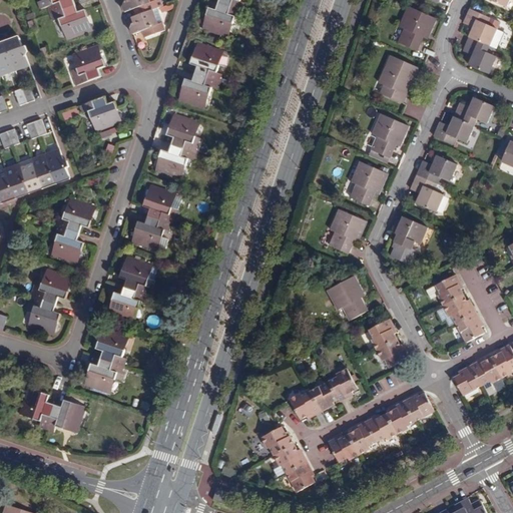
[(48,0),(51,5),(44,7),(46,14),(67,6),(65,0),(48,0)]
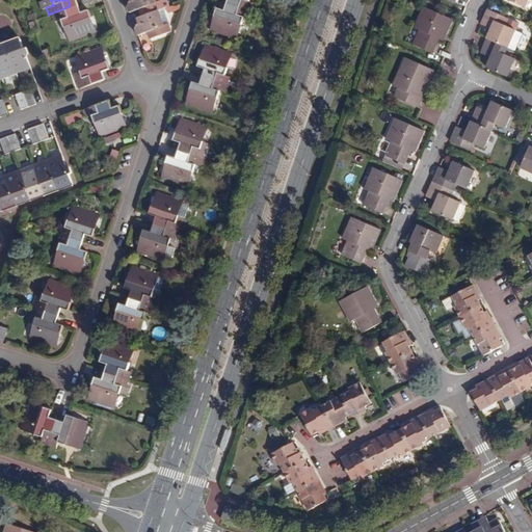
[(139,8),(142,17),(159,10),(164,8),(161,0),(156,2),(155,0),(132,0),(133,0),(130,2),(127,7),(129,12),(139,8)]
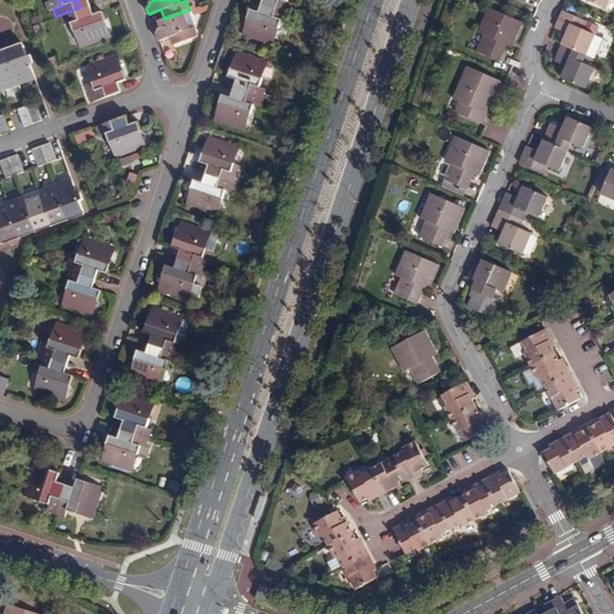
[(269,0),(268,5),(290,12),(293,2),(286,0),(269,0)]
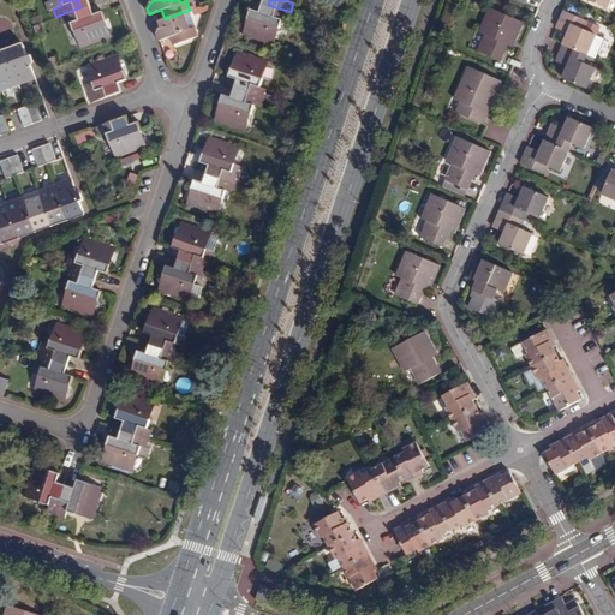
[(291,12),(268,5),(264,13),(260,12),(249,7),(245,18),(249,23),(244,35),(268,43),(272,33),(275,28),(279,18),(287,22),(291,12)]
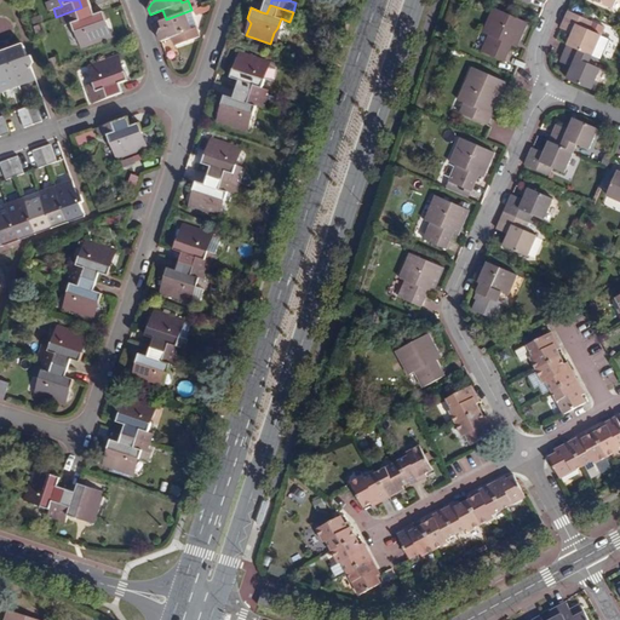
[(89,6),(81,7),(85,17),(92,15),(89,6)]
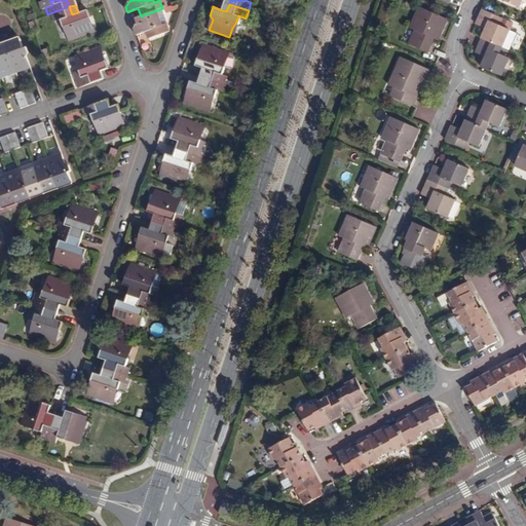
[(78,12),(72,14),(69,6),(47,14),(50,23),(58,21),(61,28),(64,29),(68,40),(91,32),(87,21),(88,17),(85,10),(78,12)]
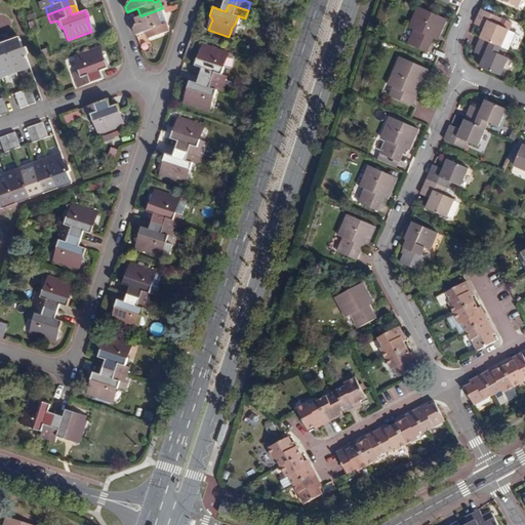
[(434,33),(440,35),(447,18),(418,6),(409,27),(415,29),(408,42),(427,50),(433,37),(434,33)]
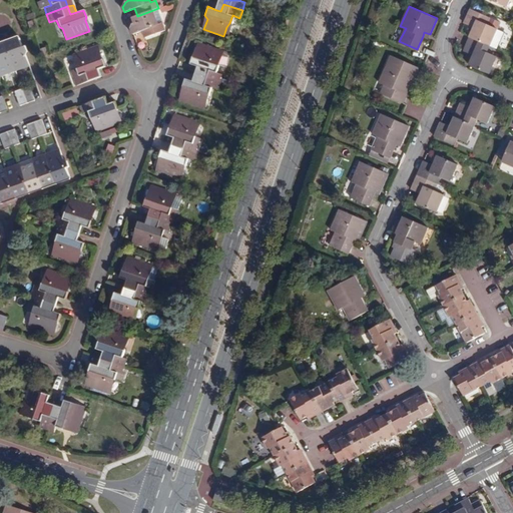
[(469,36),(489,45),(497,27),(486,23),(489,17),(470,8),(464,22),(473,26),(476,27),(474,31),(471,30),(469,36)]
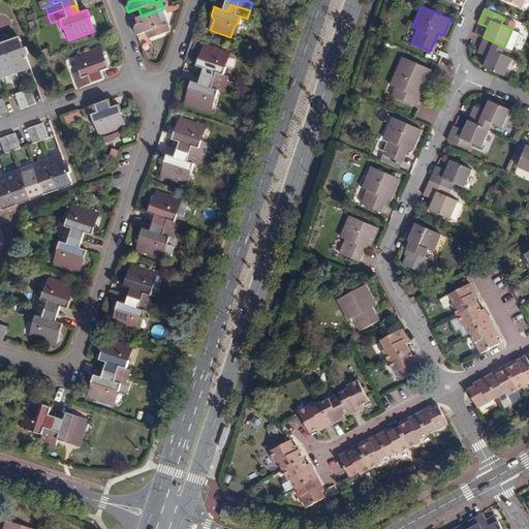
[(158,10),(142,17),(137,18),(141,24),(137,25),(134,30),(137,37),(148,33),(150,40),(172,32),(168,24),(163,25),(158,10)]
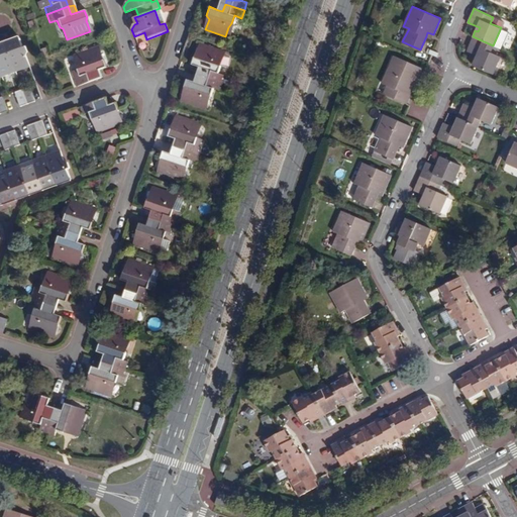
[(490,52),(493,45),(473,36),(467,49),(477,55),(480,56),(478,60),(476,59),(473,65),(492,73),(500,56),(490,52)]
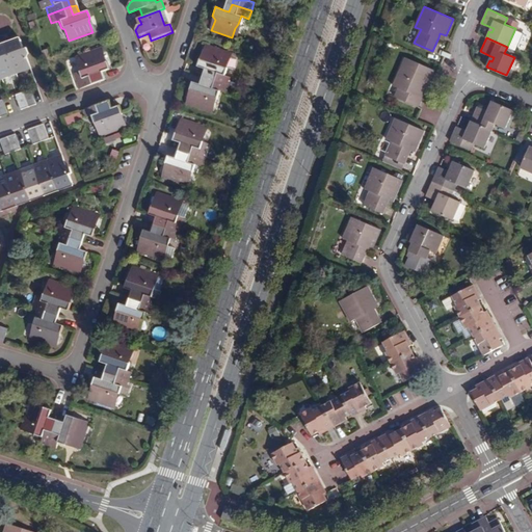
[(16,48),(22,46),(20,38),(14,41),(16,48)]
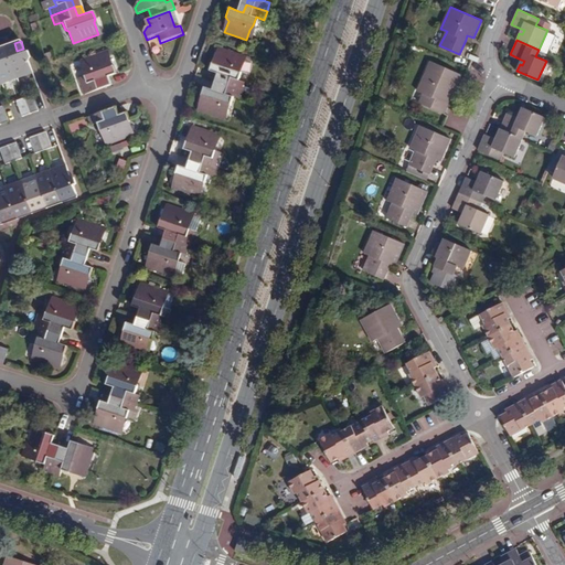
[(14,43),(6,46),(18,78),(33,74),(23,49),(17,51),(14,43)]
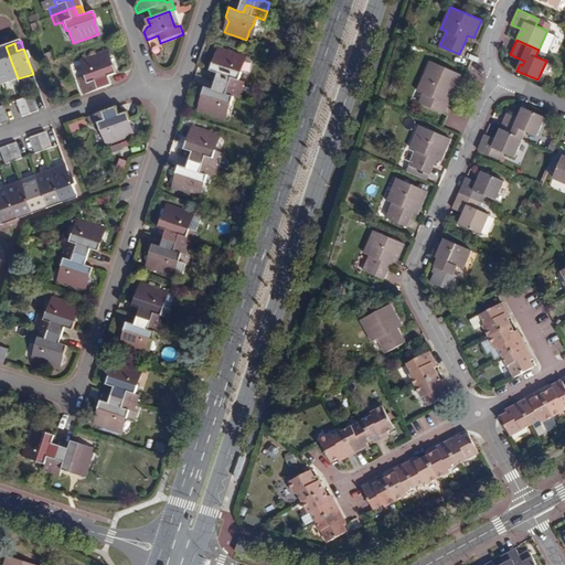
[(222,74),(220,82),(241,89),(244,81),(235,77),(238,68),(236,66),(241,53),(219,45),(215,57),(210,61),(208,68),(216,72),(222,74)]
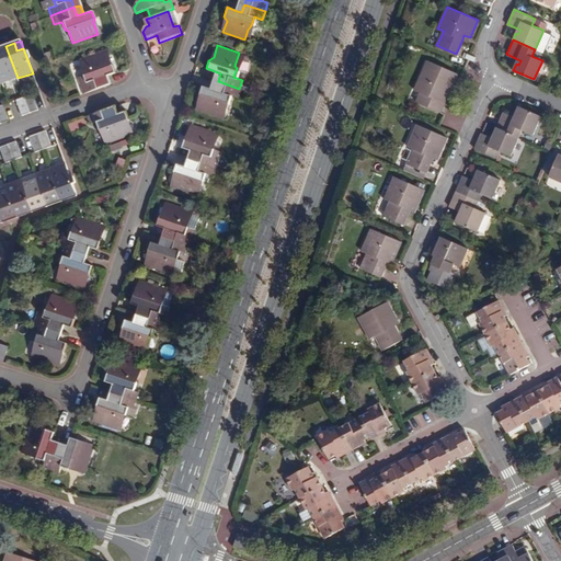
[(0,56),(0,76),(2,83),(18,78),(6,46),(0,47),(0,55),(0,56)]
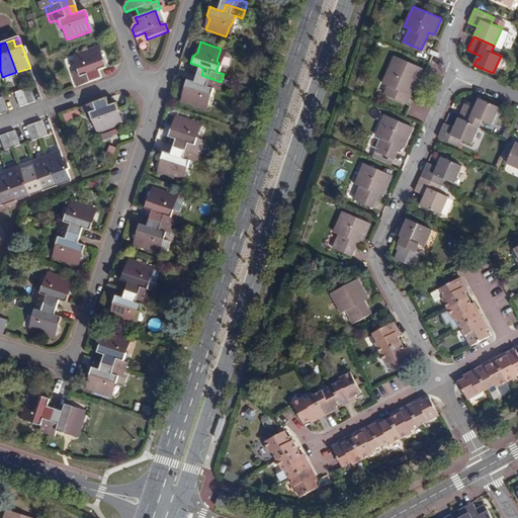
[(92,73),(97,71),(105,68),(101,59),(98,58),(94,47),(72,54),(76,65),(75,70),(78,78),(71,80),(74,88),(95,80),(92,73)]
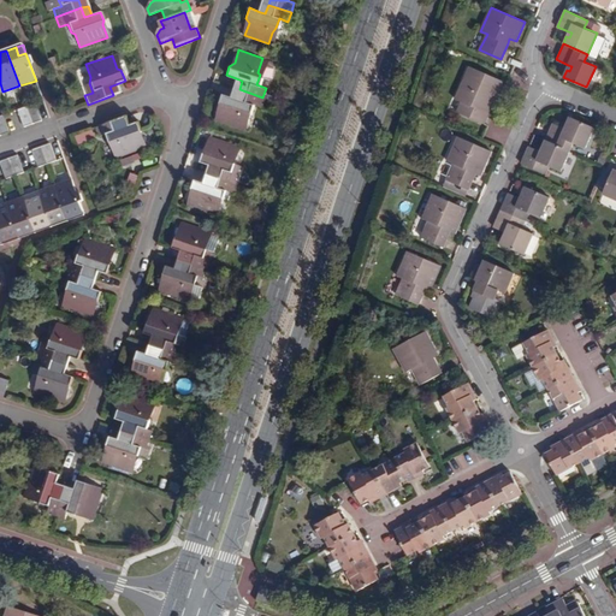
[(267,67),(265,81),(273,82),(276,69),(267,67)]
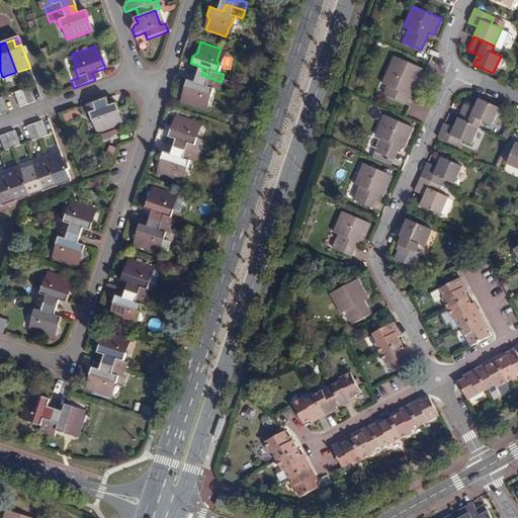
[(407,103),(411,94),(407,93),(411,82),(415,84),(422,68),(395,57),(383,82),(389,85),(384,94),(407,103)]
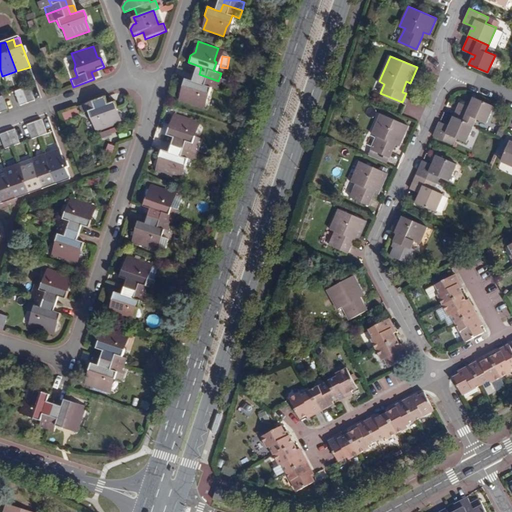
[(99,77),(96,70),(91,72),(94,79),(99,77)]
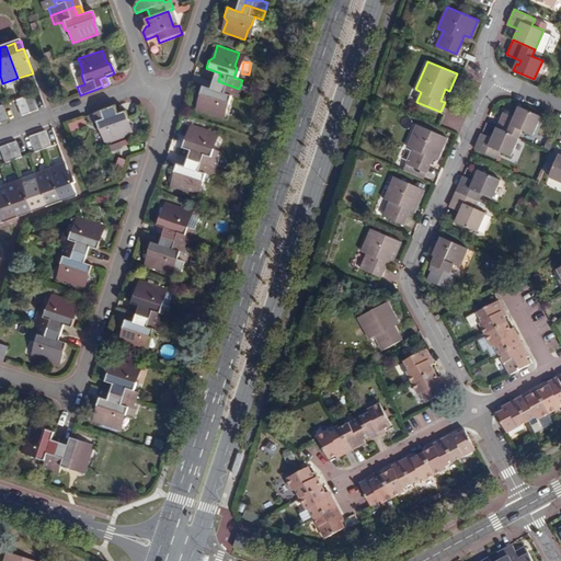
[(237,98),(239,89),(218,81),(215,90),(209,89),(201,86),(197,93),(201,98),(196,110),(217,117),(221,105),(226,103),(228,94),(237,98)]
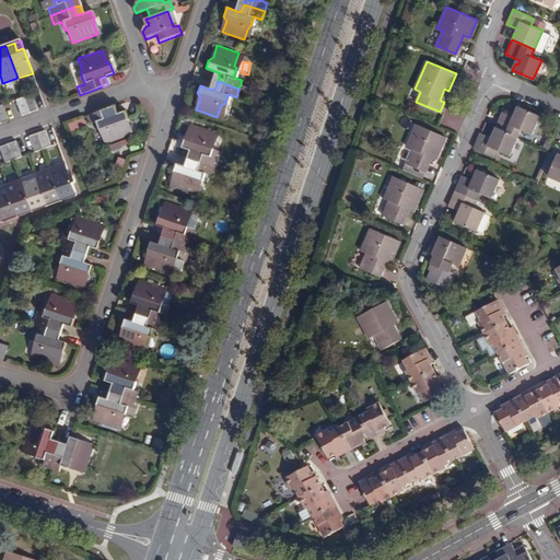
[(444,102),(448,91),(444,89),(440,101),(444,102)]
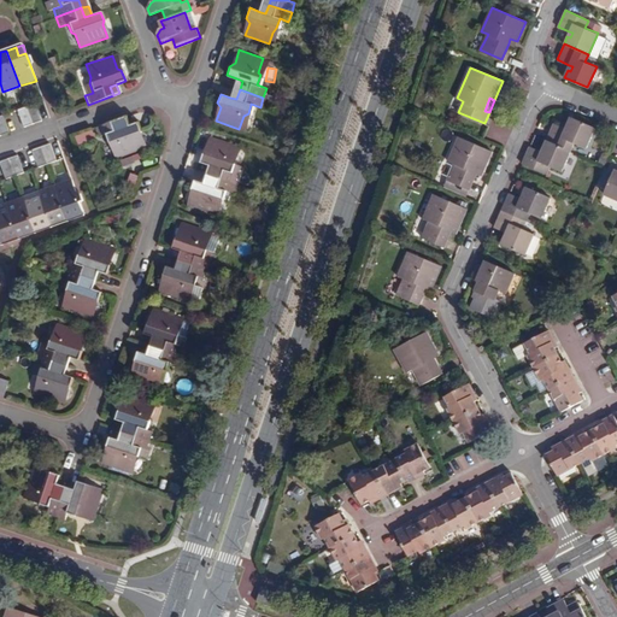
[(27,106),(33,123),(42,121),(36,103),(27,106)]
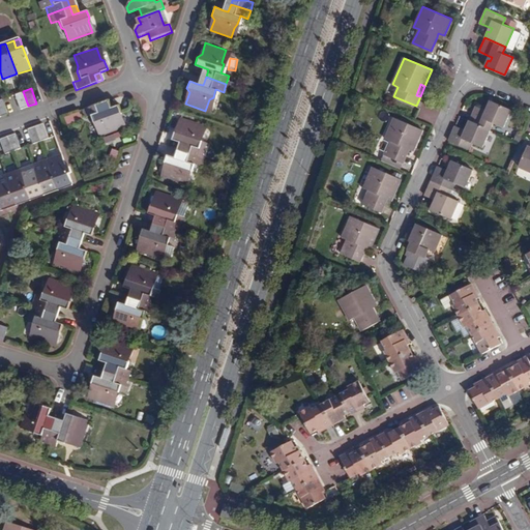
[(21,109),(28,106),(23,91),(16,94),(21,109)]
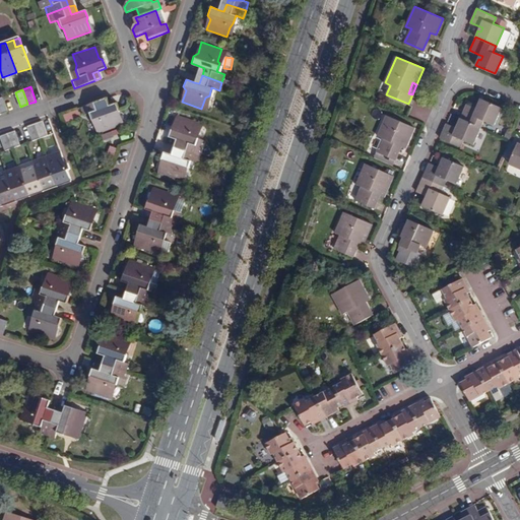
[(0,96),(0,114),(9,111),(4,96),(0,96)]
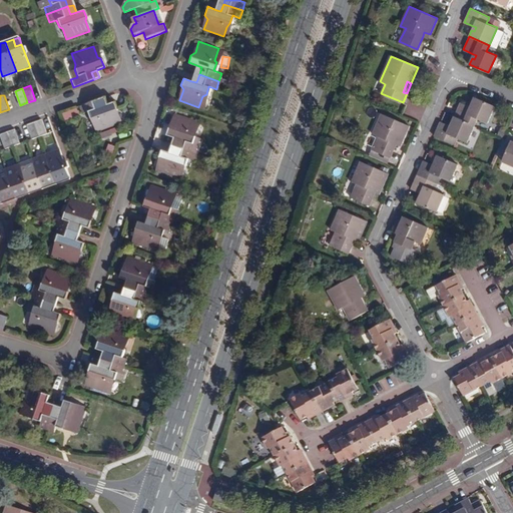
[(109,103),(106,95),(100,97),(103,104),(109,103)]
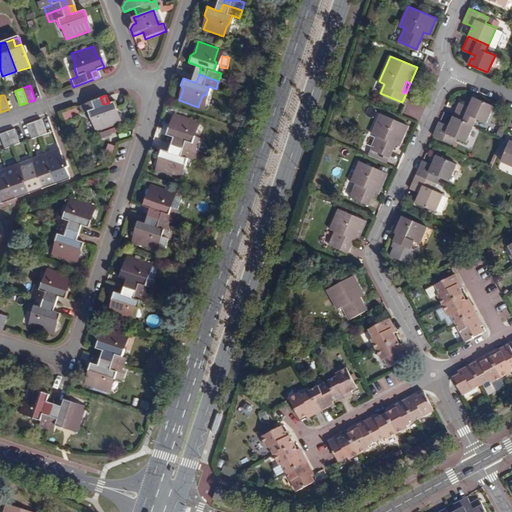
[(460,101),(454,116),(474,124),(477,117),(486,121),(493,104),(473,96),(469,105),(460,101)]
